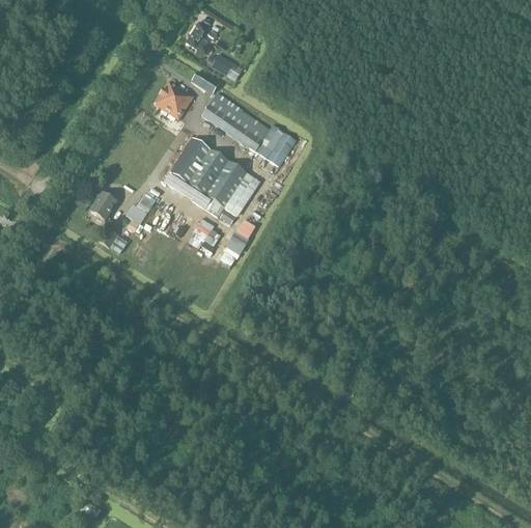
[(198,22),(185,42),(200,52),(206,43),(202,39),(205,33),(208,29),(208,28),(198,22)]
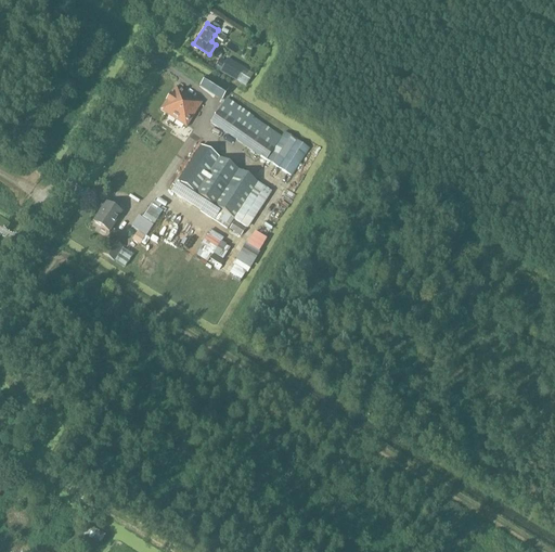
[(255,72),(245,66),(228,56),(226,60),(220,55),(216,63),(222,66),(220,69),(236,79),(236,80),(246,86),(255,72)]
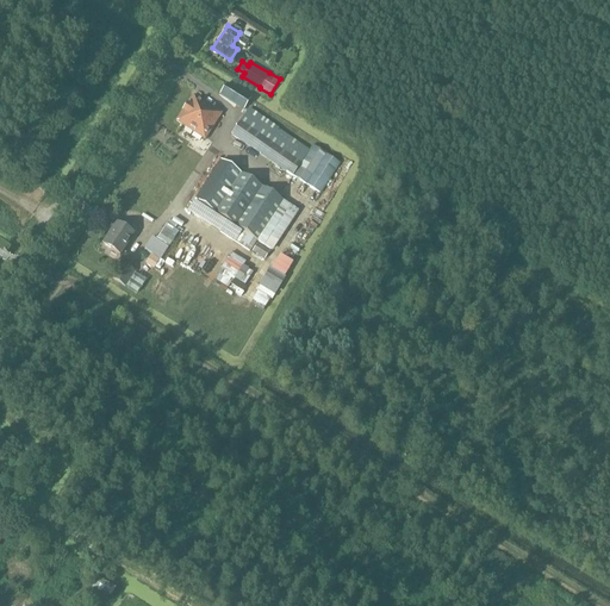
[(219,92),(243,108),(250,98),(240,89),(226,81),(219,92)]
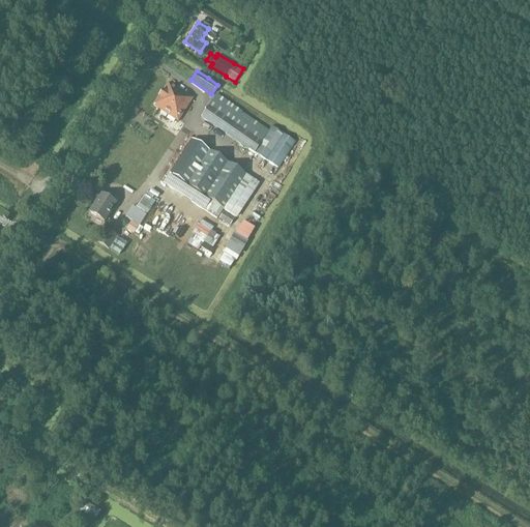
[(168,80),(152,104),(178,120),(194,96),(168,80)]
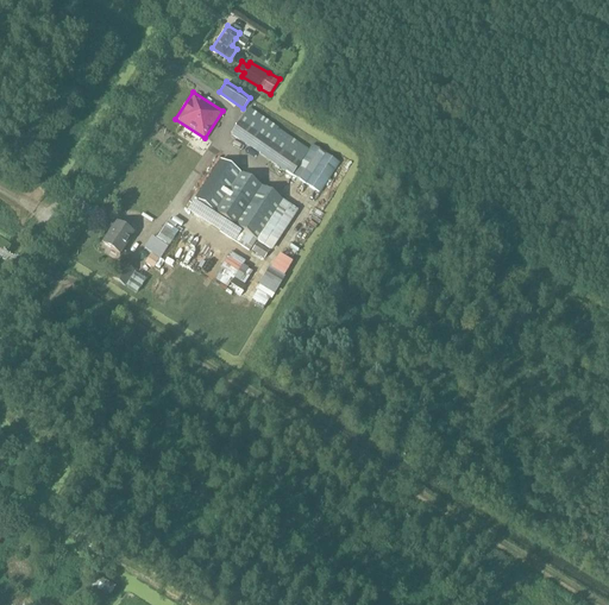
[(239,119),(231,132),(286,169),(293,174),(308,149),(288,134),(278,127),(277,127),(249,107),(240,119),(239,119)]
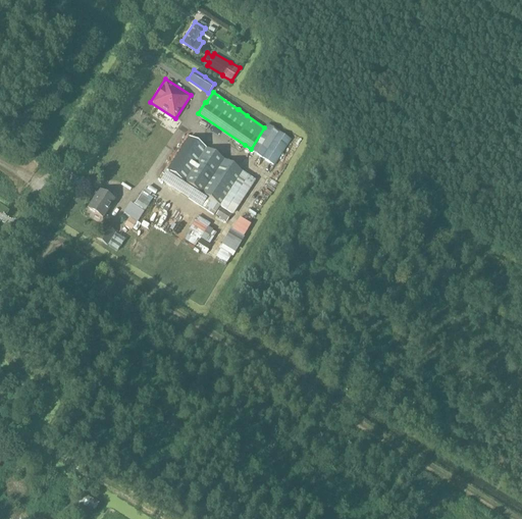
[(291,137),(268,121),(264,127),(251,149),(273,163),(291,137)]
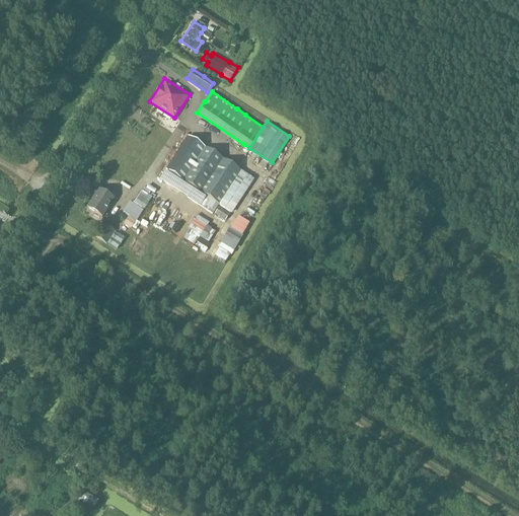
[(219,203),(241,169),(188,134),(165,168),(219,203)]
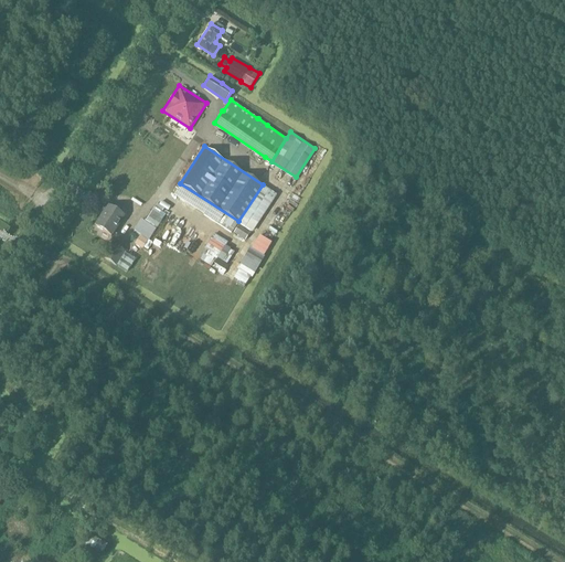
[(180,183),(174,193),(233,231),(240,221),(238,221),(180,183)]
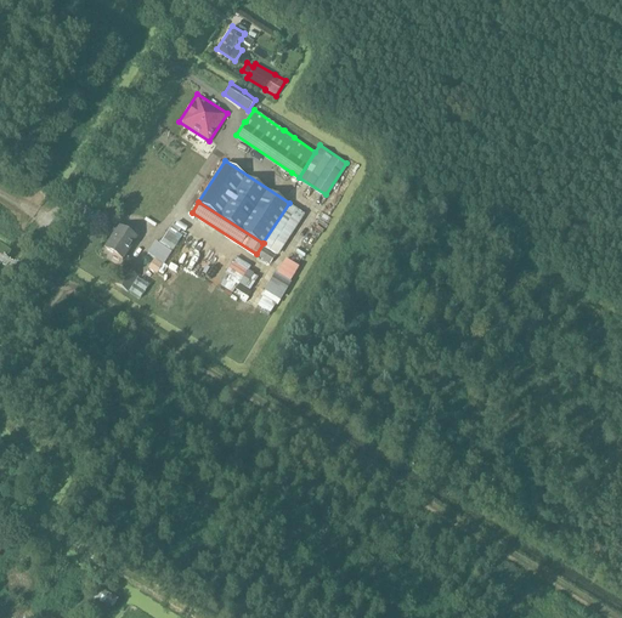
[(289,203),(263,243),(264,243),(277,253),(304,213),(289,203)]
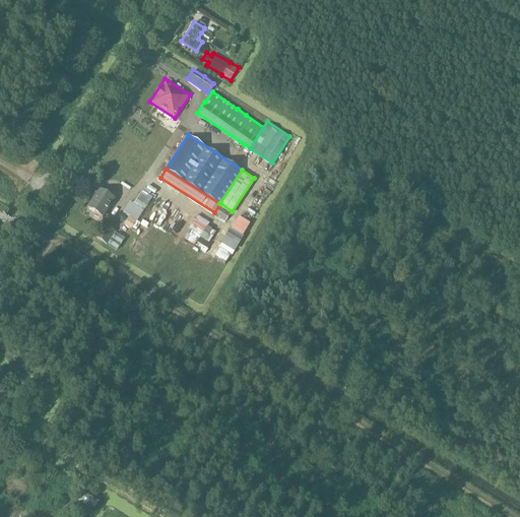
[(99,187),(87,205),(103,216),(114,197),(99,187)]
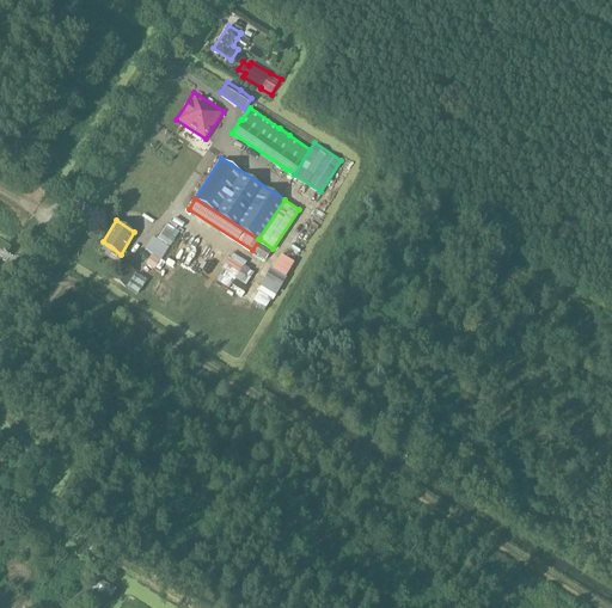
[(145,246),(152,251),(160,257),(179,229),(167,221),(157,237),(153,233),(145,246)]
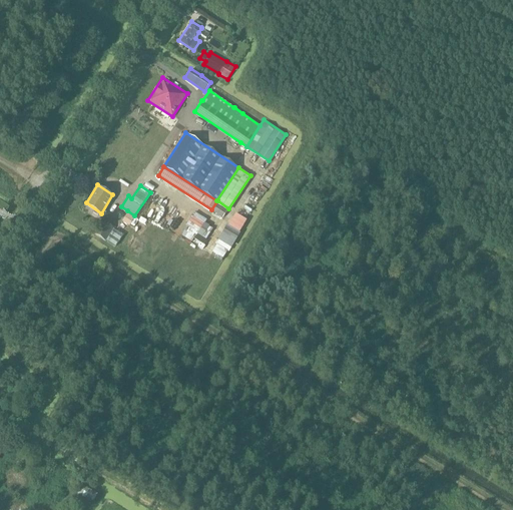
[(216,203),(212,209),(222,216),(226,209),(216,203)]
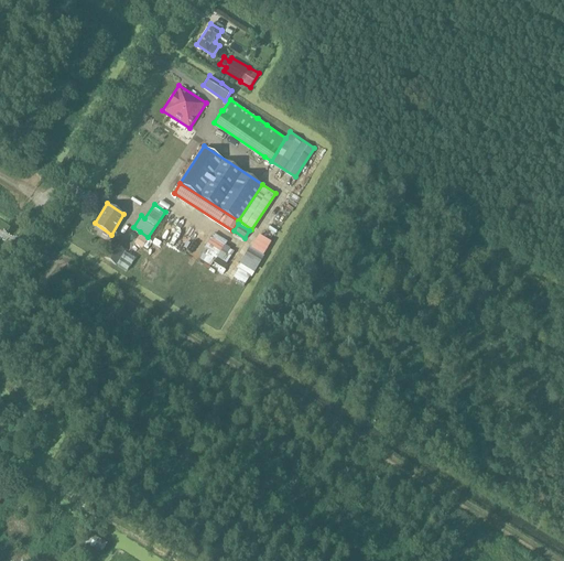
[(140,232),(133,240),(142,246),(148,237),(140,232)]
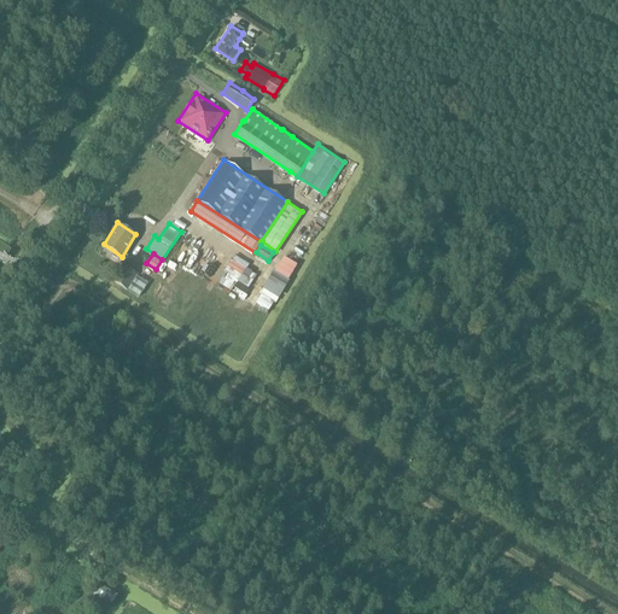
[(123,264),(115,279),(127,288),(136,273),(123,264)]
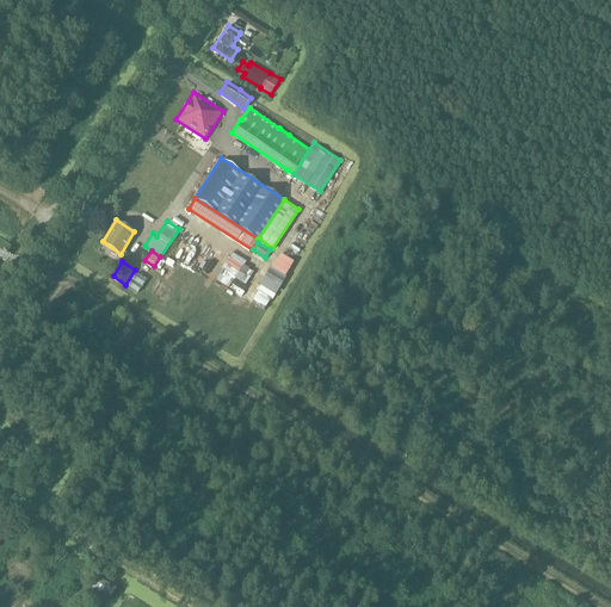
[(154,268),(146,280),(152,284),(160,272),(154,268)]
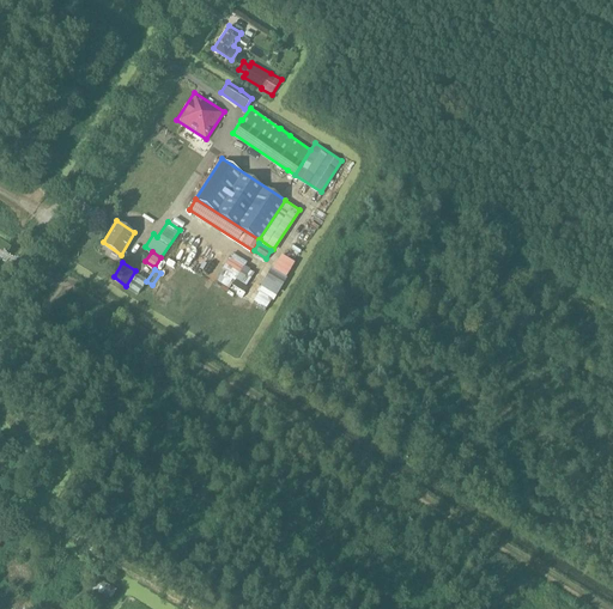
[(96,578),(91,586),(109,596),(114,588),(96,578)]
